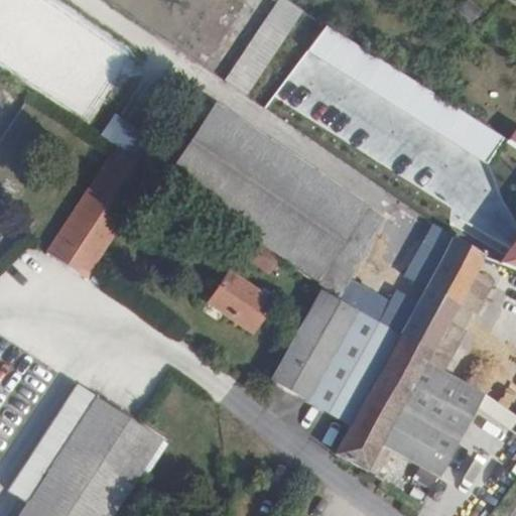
[(302,12),(288,4),(282,0),(278,0),(226,80),(248,94),(302,12)]
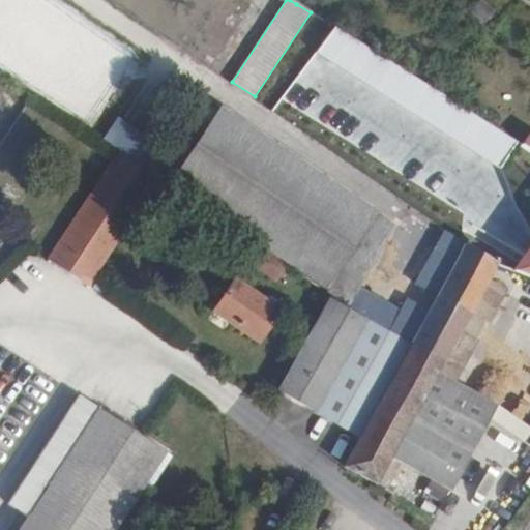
[(483,0),(476,0),(470,9),(487,20),(495,8),(483,0)]
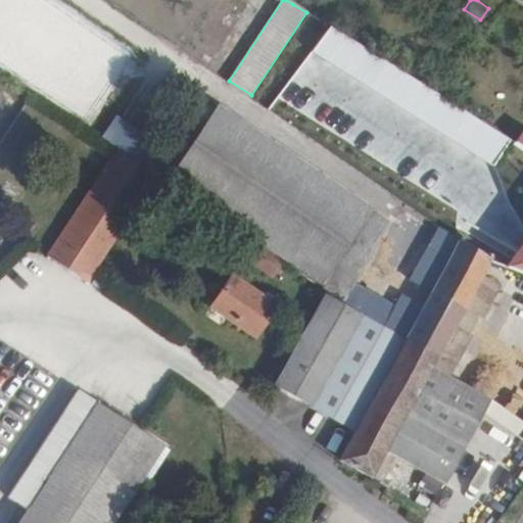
[(0,137),(26,99),(0,82),(0,137)]
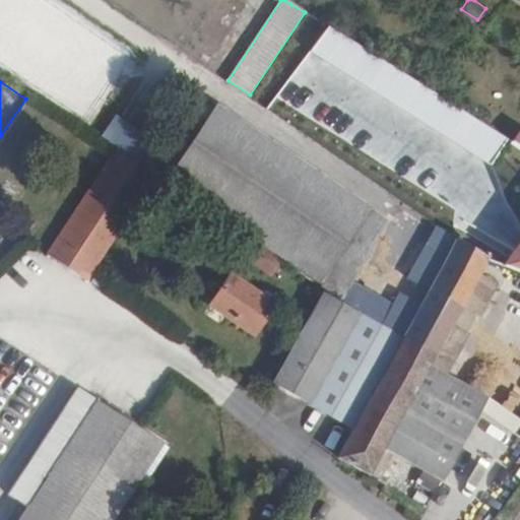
[(158,175),(164,178),(285,259),(365,312),(435,359),(431,368),(441,374),(445,369),(474,315),(484,320),(504,285),(482,274),(492,258),(459,239),(439,224),(411,276),(432,287),(425,302),(403,290),(395,304),(351,278),(386,214),(328,177),(211,98),(158,175)]
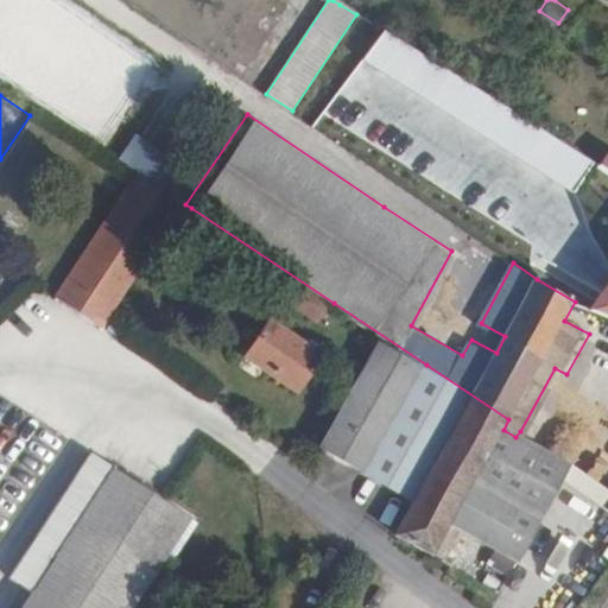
[(119,158),(157,184),(175,159),(138,132),(119,158)]
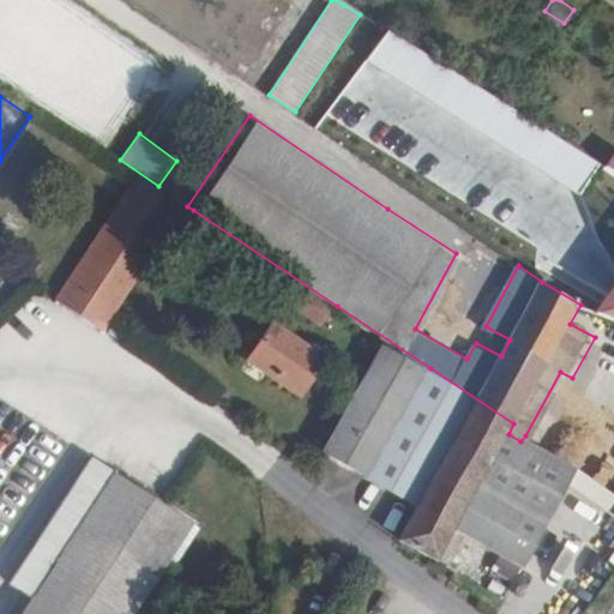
[(613,173),(606,168),(542,282),(581,305),(613,239),(613,173)]
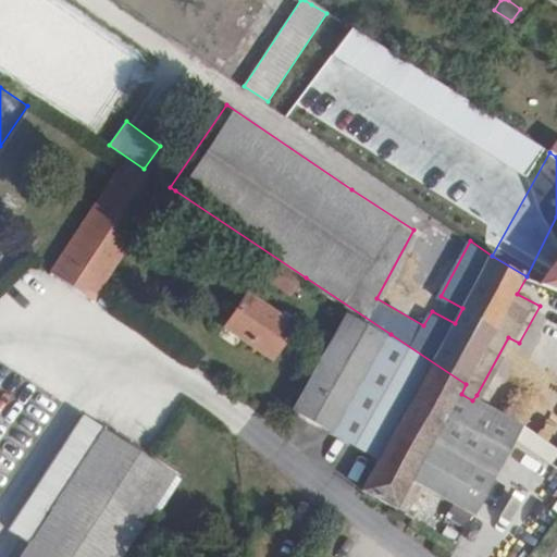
[(170,187),(134,164),(59,274),(100,302),(175,190),(170,187)]
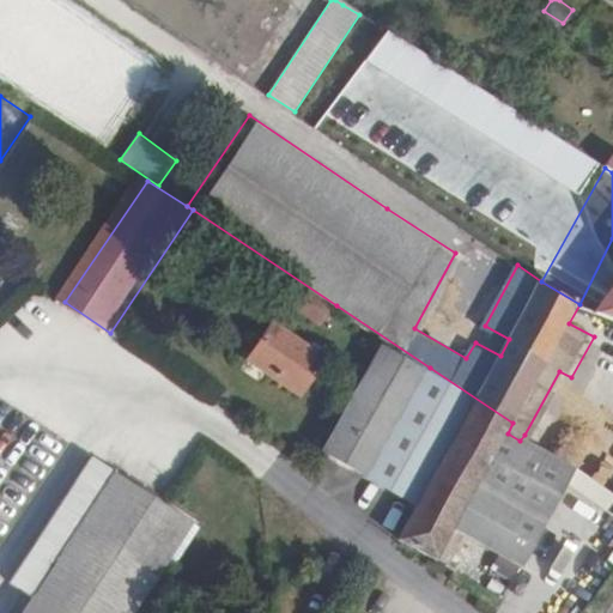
[(321,327),(334,305),(307,287),(293,309),(321,327)]
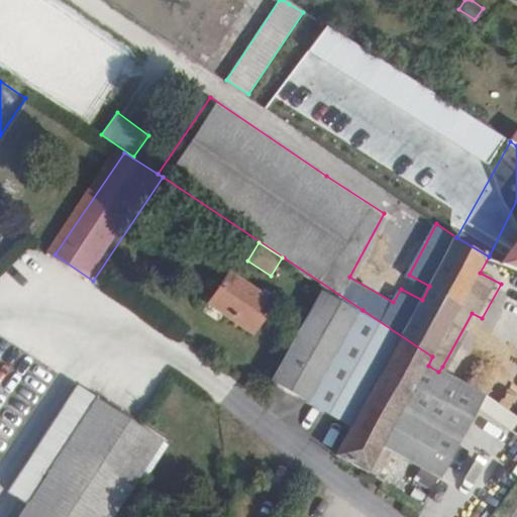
[(229,273),(210,300),(252,329),(271,301),(229,273)]
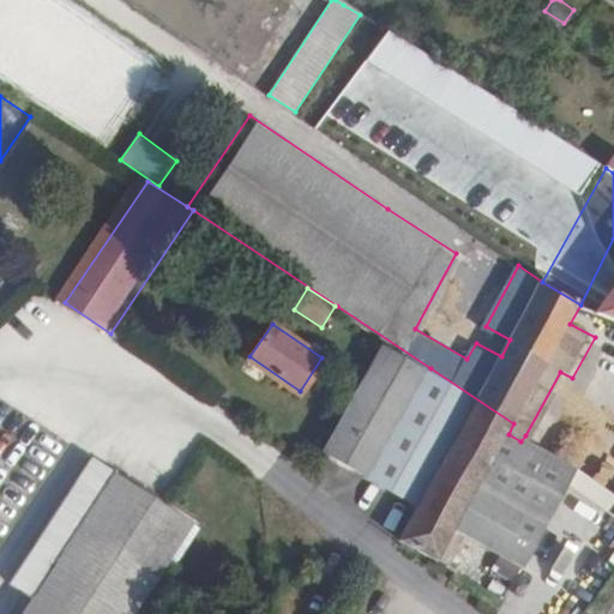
[(528,566),(583,470),(525,435),(521,441),(509,434),(513,423),(431,368),(386,344),(326,455),(420,507),(399,541),(440,564),(468,513),(481,523),(517,547),(512,555),(528,566)]
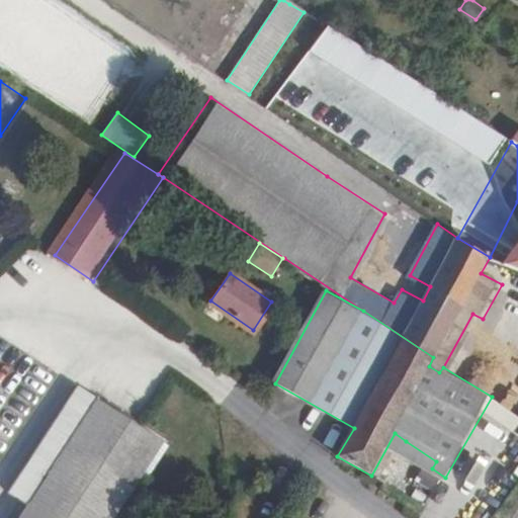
[(100,517),(136,466),(157,436),(76,381),(6,483),(26,498),(11,517),(100,517)]
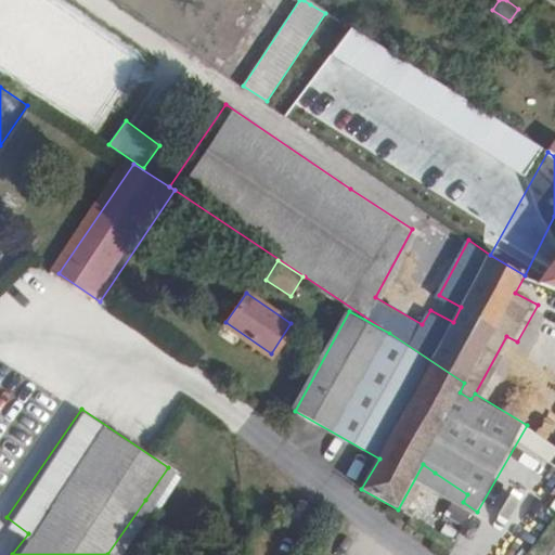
[(411,517),(435,473),(423,464),(398,510),(411,517)]
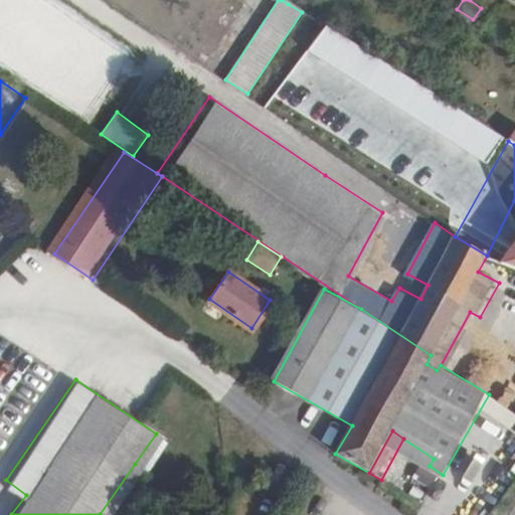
[(163,439),(156,434),(135,464),(142,470),(163,439)]
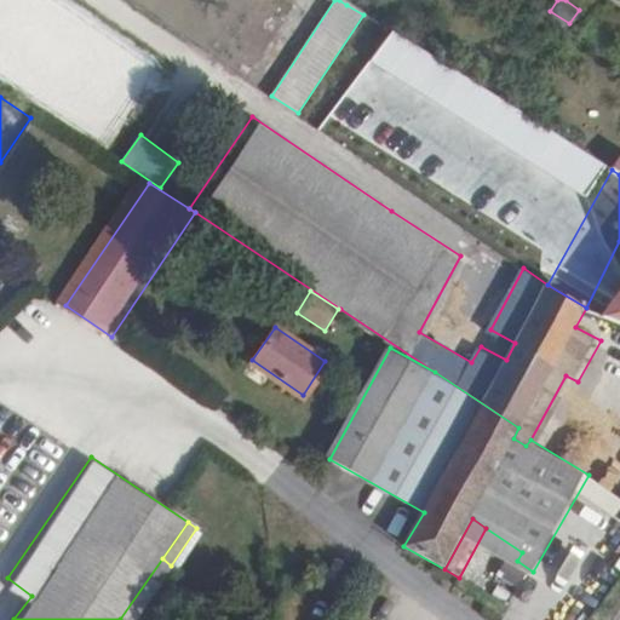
[(501,562),(495,578),(518,585),(523,570),(501,562)]
